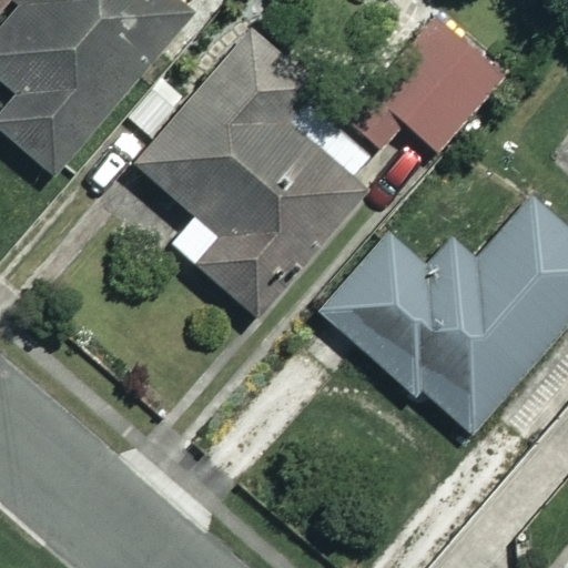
[(191,6),(184,0),(3,0),(0,4),(0,87),(9,95),(0,104),(0,130),(43,170),(191,6)]
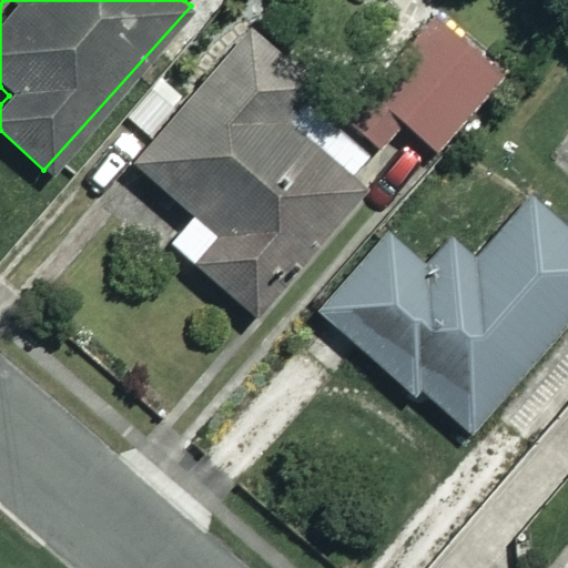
[(498,70),(438,18),(347,121),(375,145),(398,119),(432,148),(498,70)]
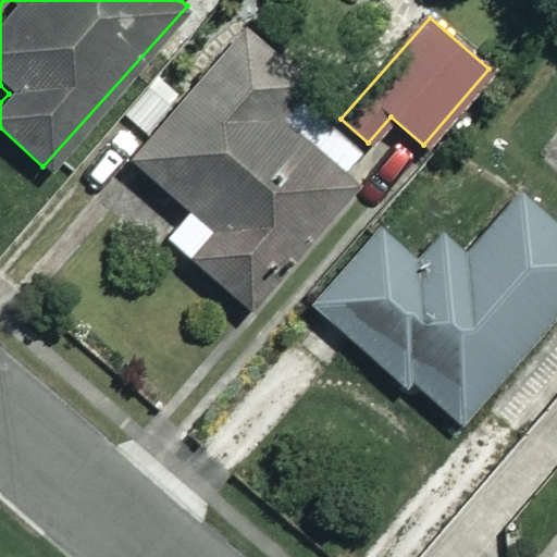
[(298,76),(238,27),(128,160),(188,210),(163,239),(244,306),(357,170),(275,102),(298,76)]
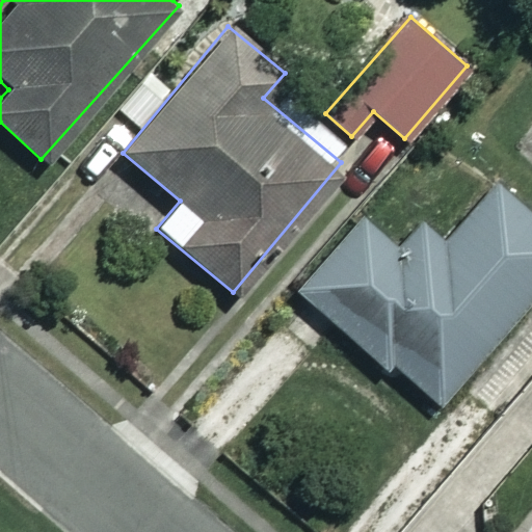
[(531,223),(491,188),(443,242),(414,216),(388,245),(360,219),(297,290),(429,407),(531,291),(531,223)]
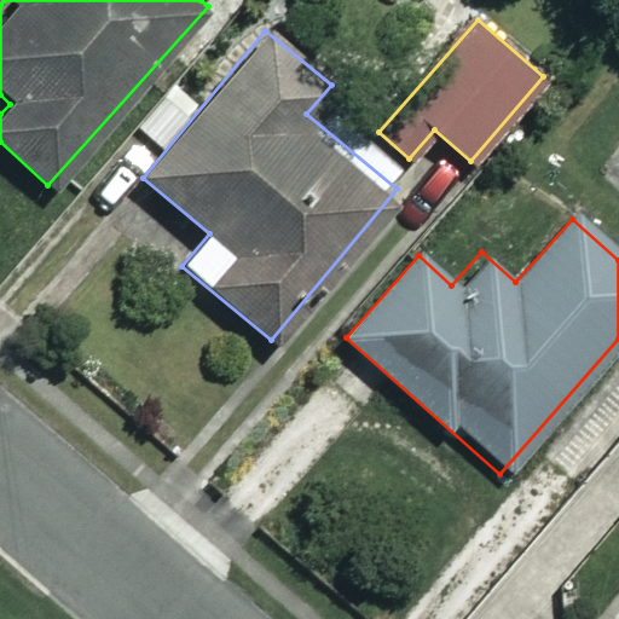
[(618,618),(618,606),(607,618),(618,618)]
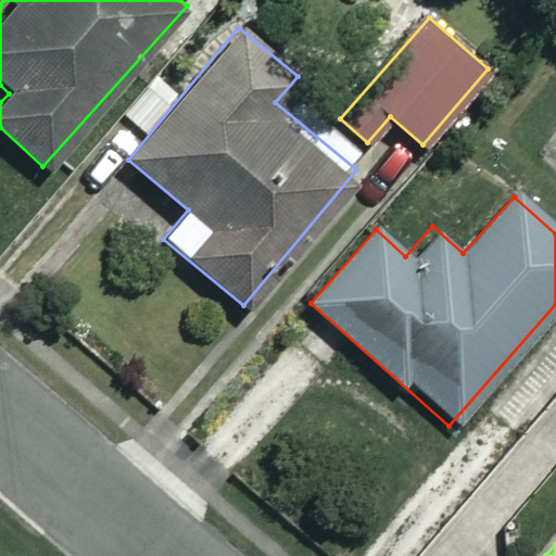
All buildings are outlined.
